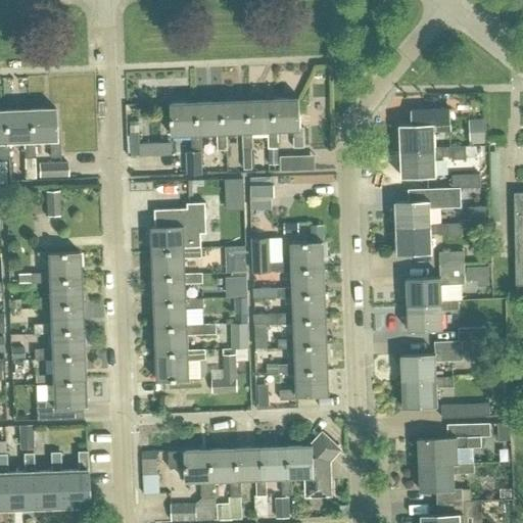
[(275,131),(277,131),(277,133),(292,132),(293,148),(303,148),(302,130),(300,130),(298,98),(273,99),(275,131)]
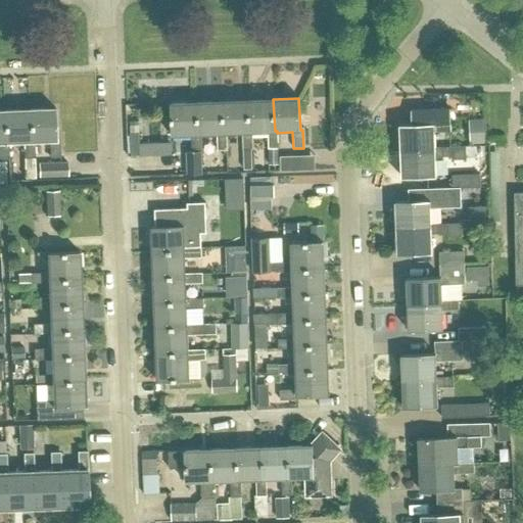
[(277,149),(277,133),(277,131),(275,131),(273,99),(247,100),(248,132),(251,132),(251,133),(268,133),(268,149),(277,149)]
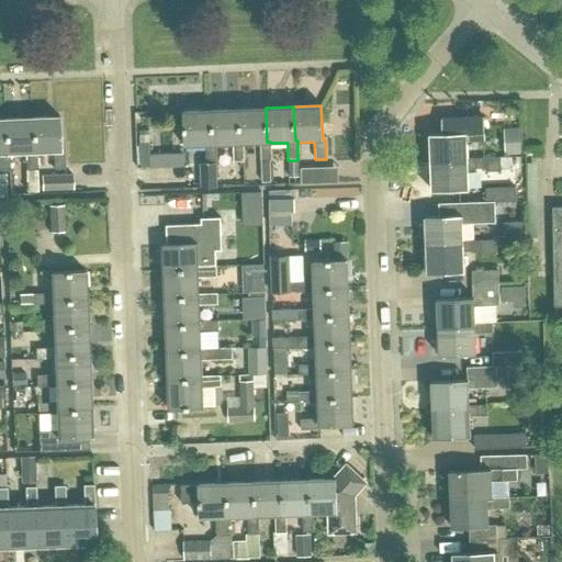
[(266,108),(238,109),(239,143),(243,143),(243,145),(260,144),(260,161),(271,161),(270,143),(270,142),(267,142),(266,108)]
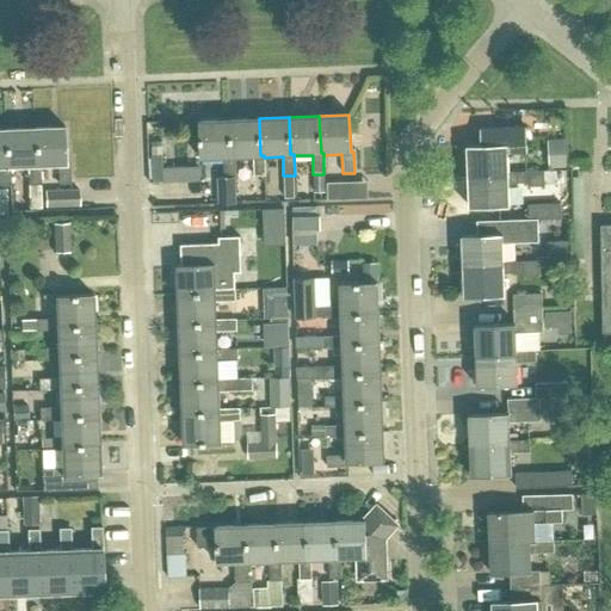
[(264,177),(264,158),(264,155),(260,155),(259,118),(198,122),(201,160),(223,159),(223,178),(235,178),(234,159),(253,158),(254,177),(264,177)]
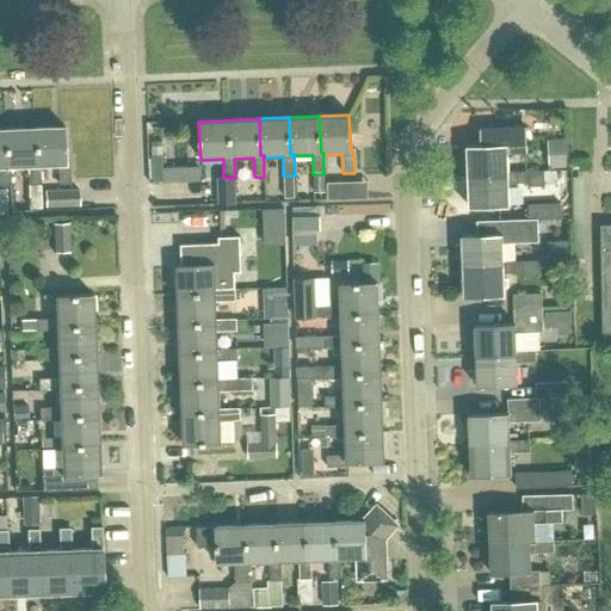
[(35,165),(38,165),(38,167),(57,166),(59,185),(69,184),(68,162),(66,164),(63,127),(34,128),(35,165)]
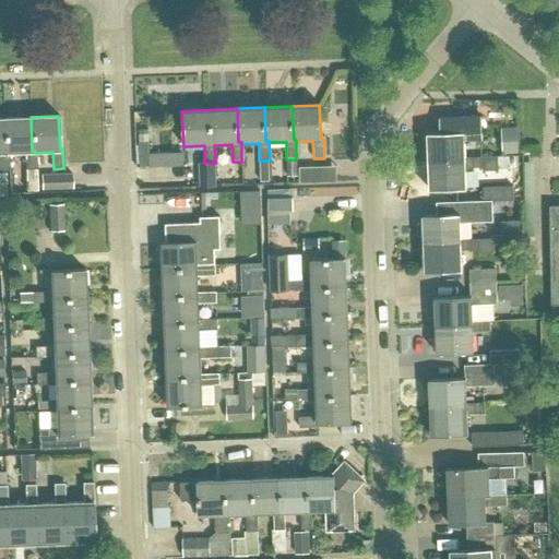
[(482,116),(441,117),(442,134),(427,134),(428,163),(466,162),(466,158),(465,142),(483,141),(482,116)]
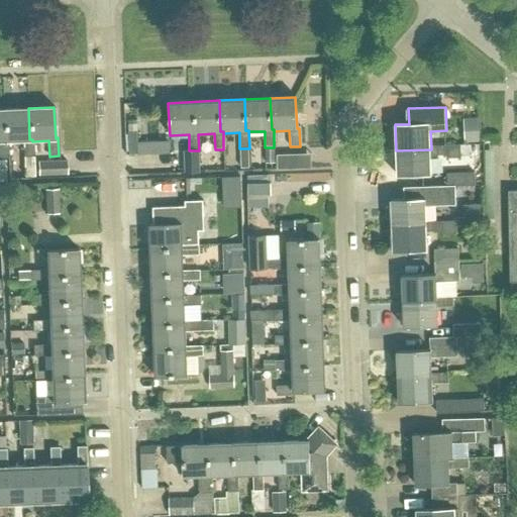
[(28,108),(3,109),(4,140),(8,140),(8,141),(23,140),(24,158),(33,158),(32,141),(32,139),(29,139),(28,108)]
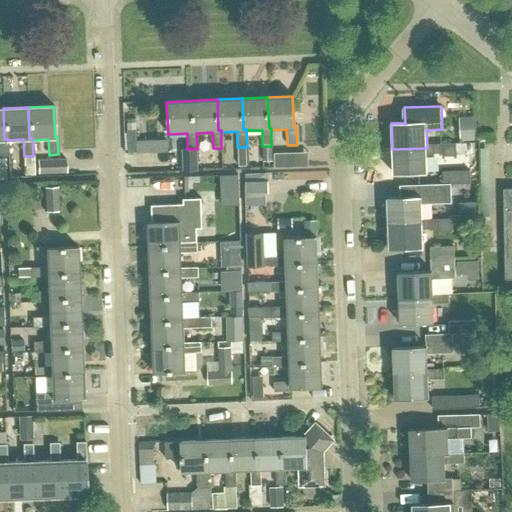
[(0,156),(9,156),(8,140),(8,139),(4,139),(3,108),(0,108),(0,156)]
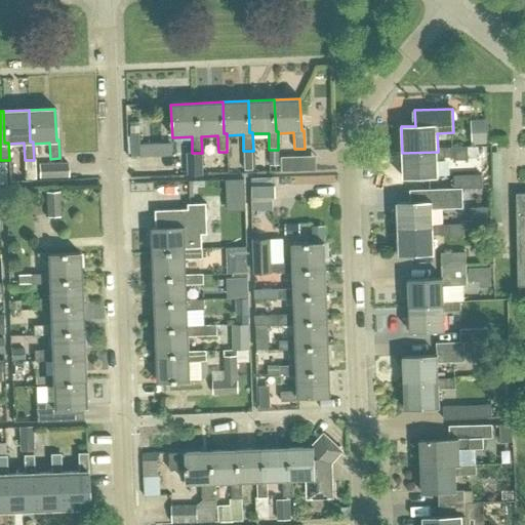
[(486,119),(471,120),(473,145),(487,144),(486,119)]
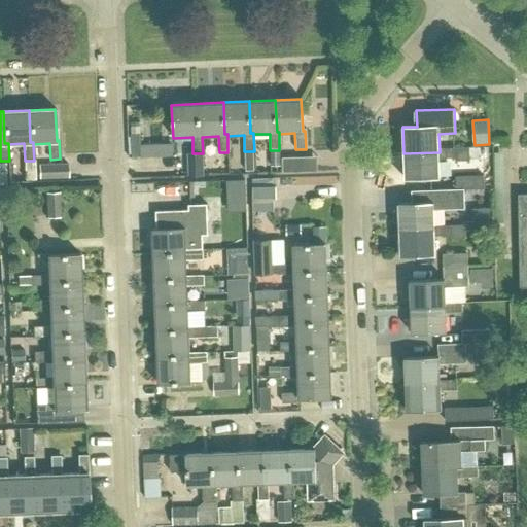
[(131,133),(131,155),(153,154),(153,142),(142,143),(142,133),(131,133)]
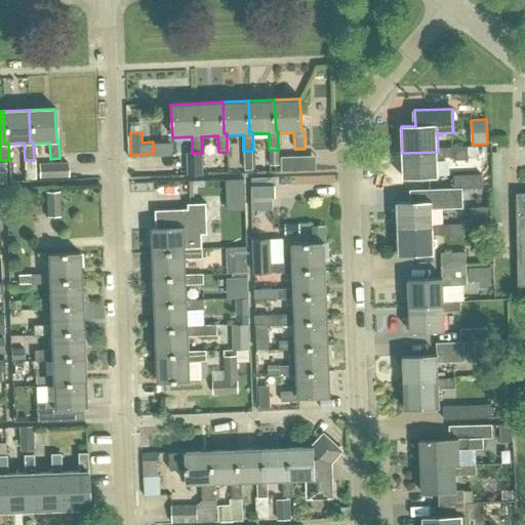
[(438,152),(402,153),(403,179),(438,177),(437,158),(454,158),(454,160),(469,159),(468,148),(438,149),(438,152)]
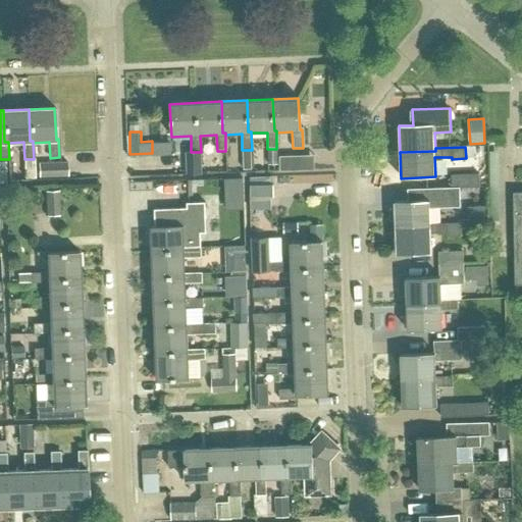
[(279,169),(298,169),(298,155),(279,155),(279,169)]
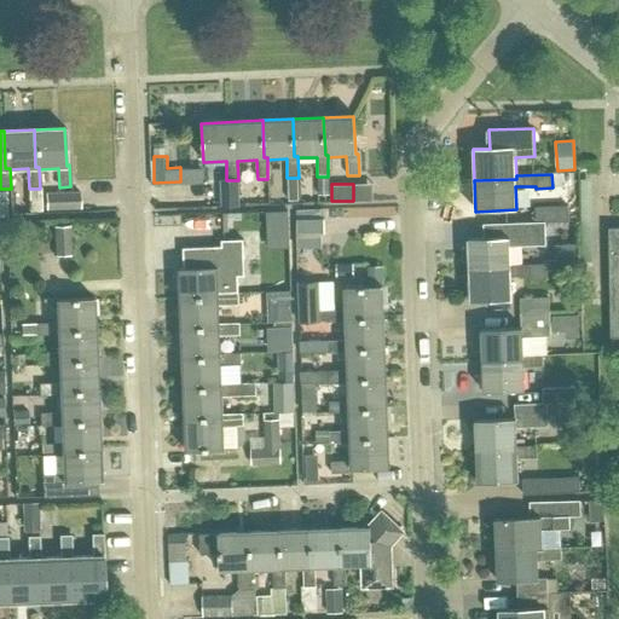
[(79,191),(45,192),(45,209),(79,208),(79,191)]
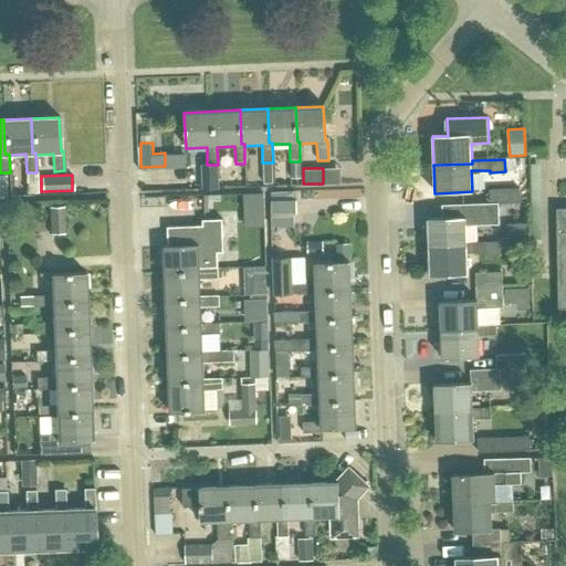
[(489,205),(494,205),(519,203),(519,190),(489,191),(489,205)]
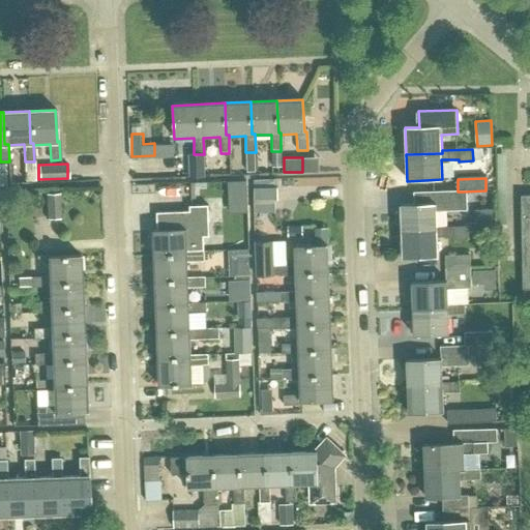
[(246,181),(232,181),(233,209),(247,208),(246,181)]
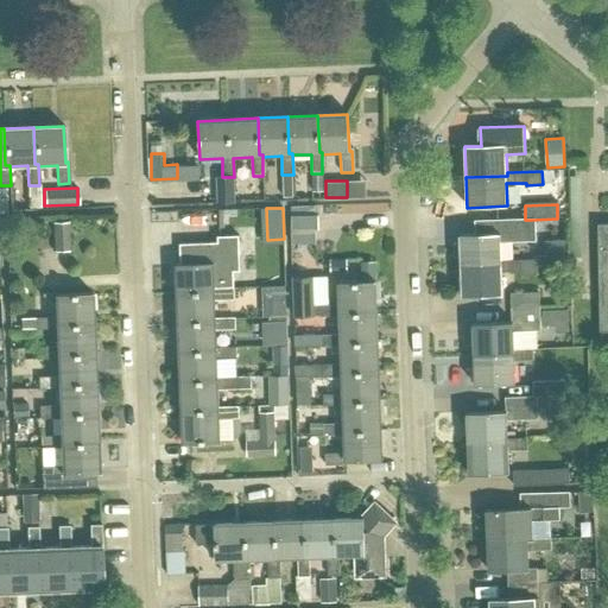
[(289,241),(312,240),(311,213),(286,214),(289,241)]
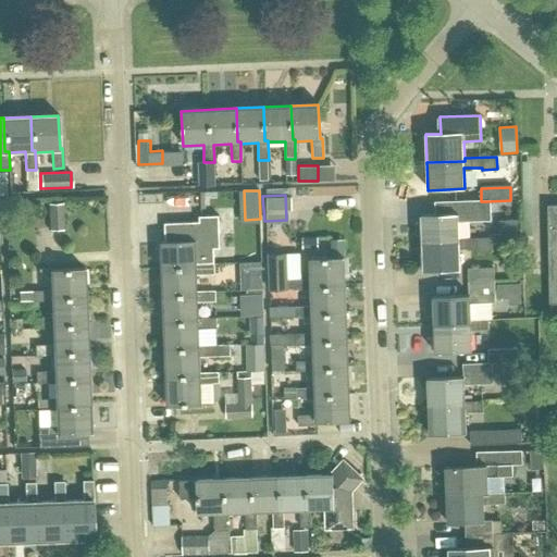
[(456,201),(432,202),(432,215),(421,215),(421,245),(460,244),(460,240),(459,223),(486,222),(486,201),(481,201),(456,201)]
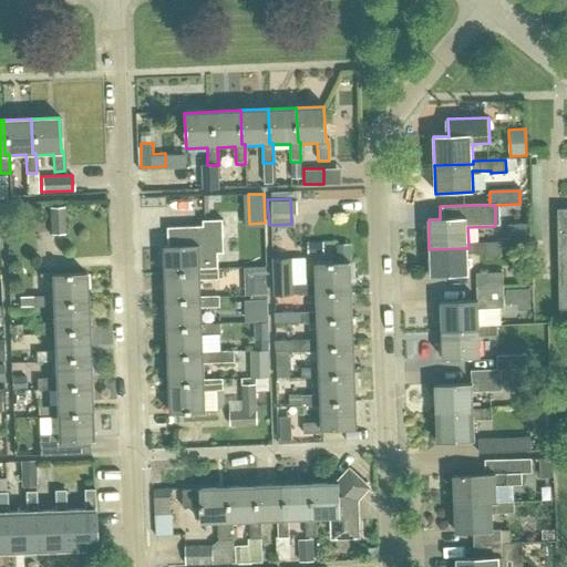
[(63,234),(63,206),(49,207),(50,234),(63,234)]
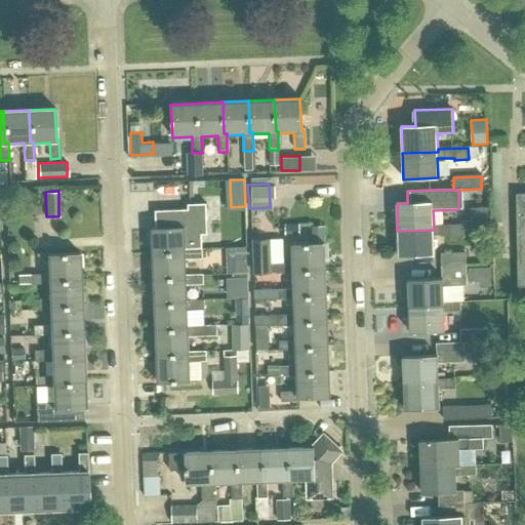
[(182,229),(152,230),(153,255),(184,254),(184,251),(186,251),(185,235),(201,234),(201,225),(182,226),(182,229)]
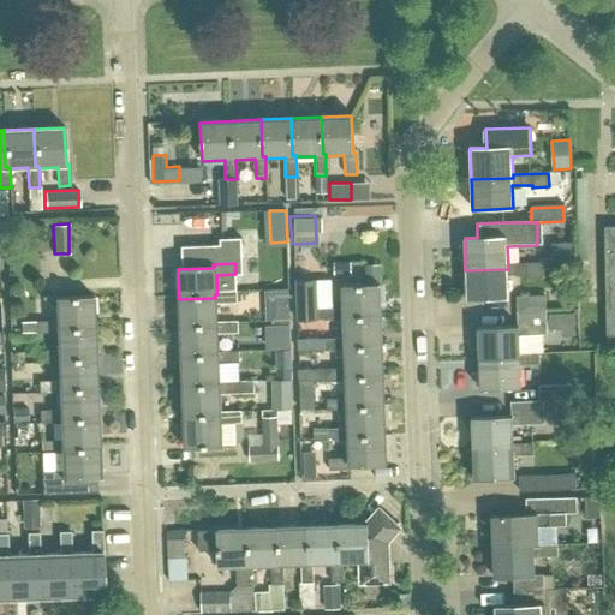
[(508,300),(508,275),(526,275),(526,266),(508,266),(508,269),(465,270),(466,300),(508,300)]
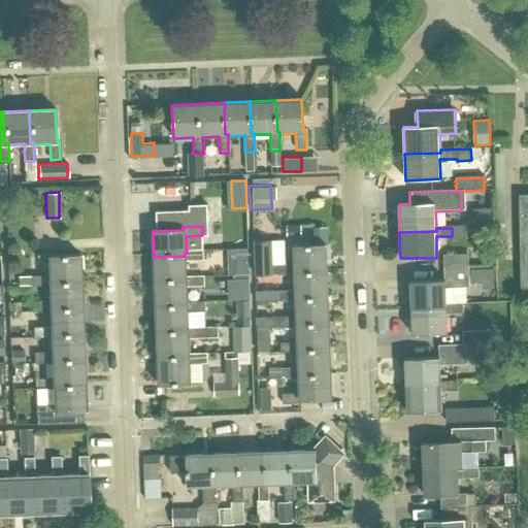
[(272,275),(271,241),(253,241),(254,276),(272,275)]
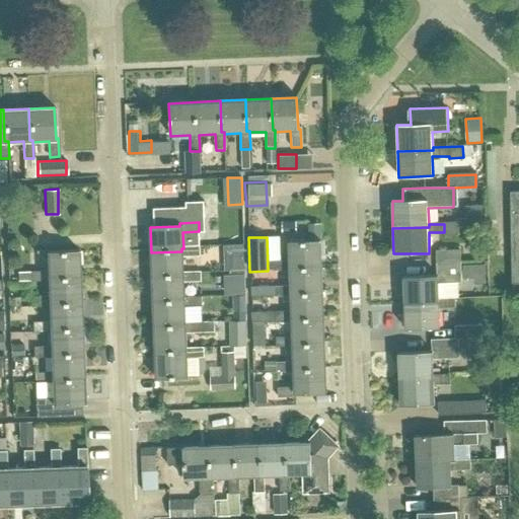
[(288,241),(289,262),(272,262),(273,272),(289,271),(290,271),(290,267),(321,266),(319,240),(288,241)]
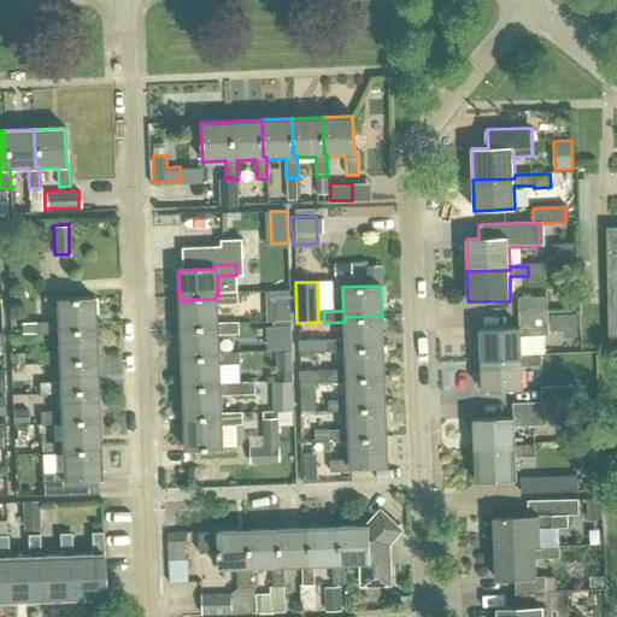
[(216,299),(180,300),(181,330),(217,329),(217,324),(218,324),(218,306),(238,306),(236,295),(218,295),(216,295),(216,299)]
